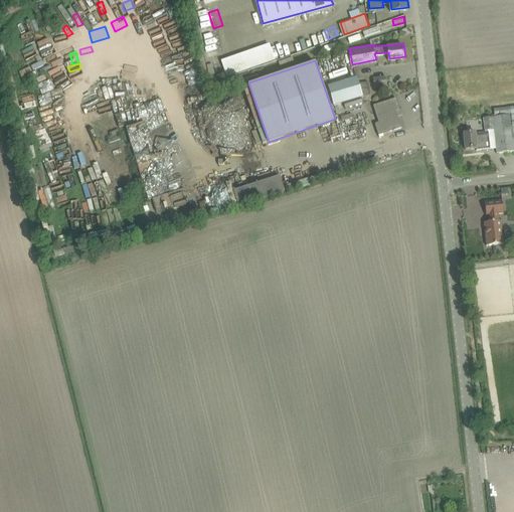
[(373,76),(374,86),(387,83),(386,74),(373,76)]
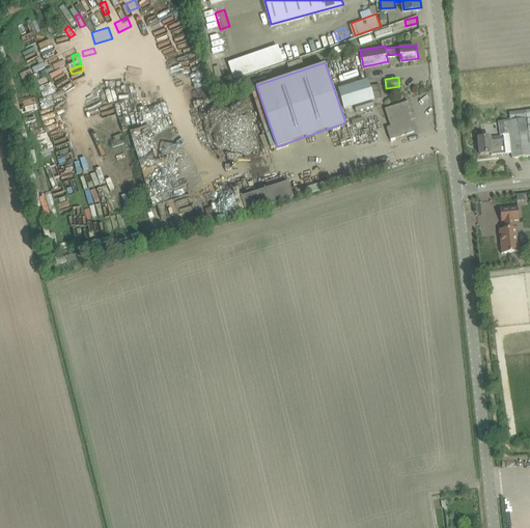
[(368,78),(359,81),(339,88),(342,101),(345,111),(347,116),(357,113),(356,110),(375,104),(374,98),(382,95),(381,82),(370,83),(368,78)]
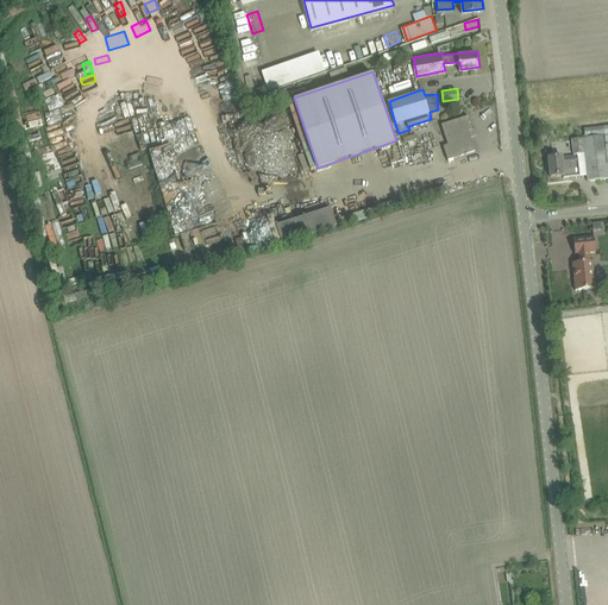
[(99,109),(92,112),(98,125),(105,123),(99,109)]
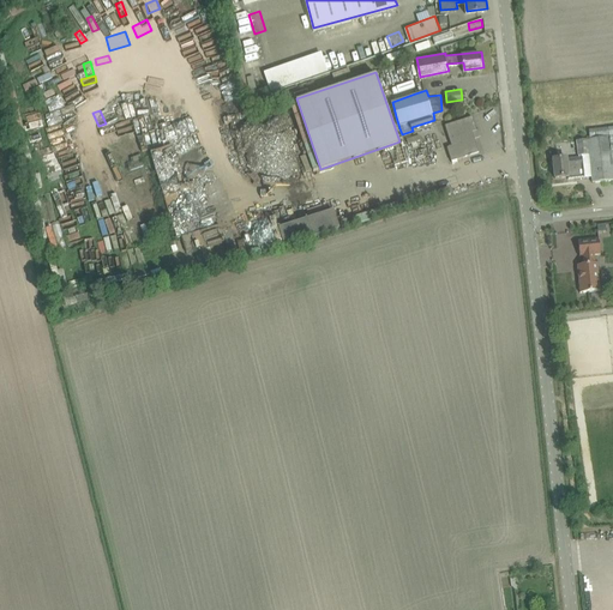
[(196,113),(185,120),(193,132),(204,125),(196,113)]
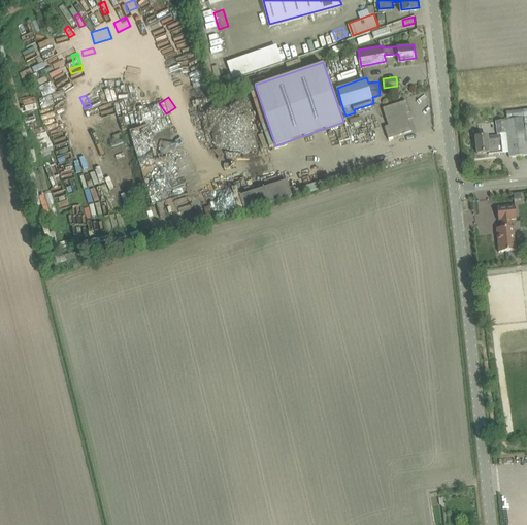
[(111,102),(116,113),(125,110),(121,98),(111,102)]
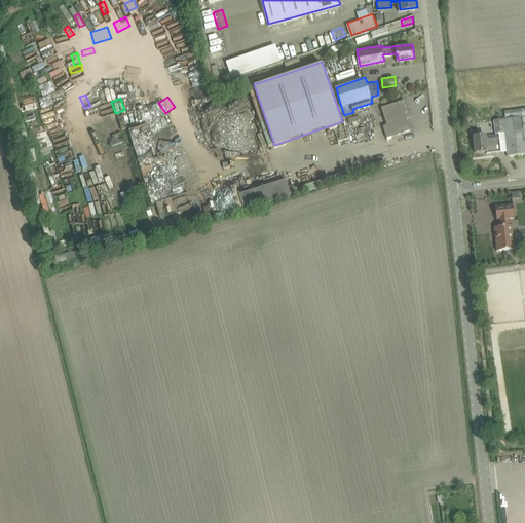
[(383,124),(384,126),(387,136),(411,128),(405,111),(409,110),(405,98),(381,106),(387,123),(383,124)]
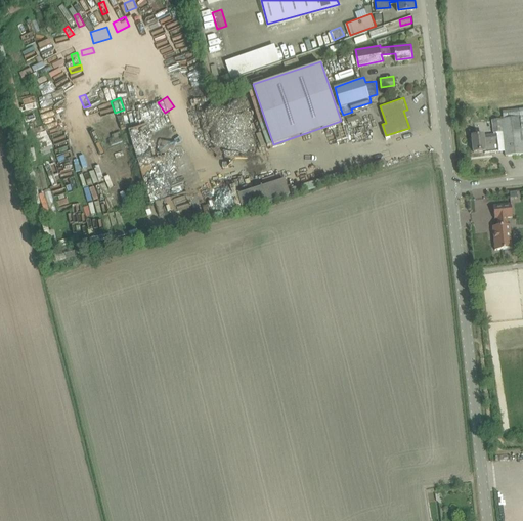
[(522,106),(504,110),(505,115),(520,113),(522,127),(522,106)]
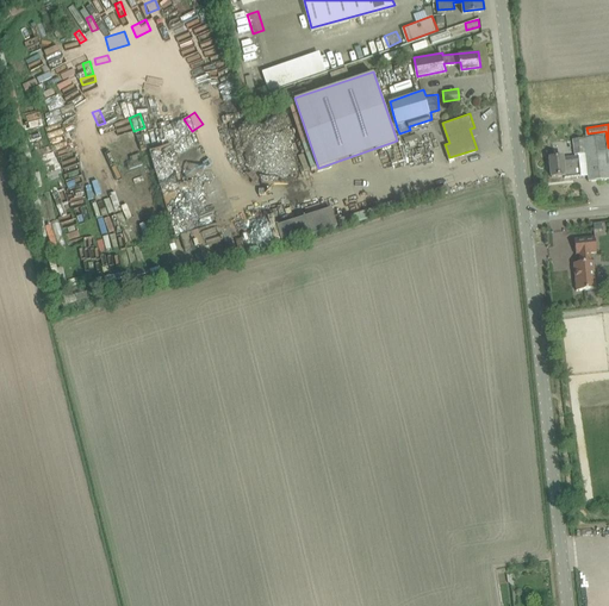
[(565,175),(589,173),(590,179),(608,176),(608,152),(607,133),(573,137),(575,151),(579,151),(579,154),(564,155),(564,154),(551,155),(552,174),(565,173),(565,175)]
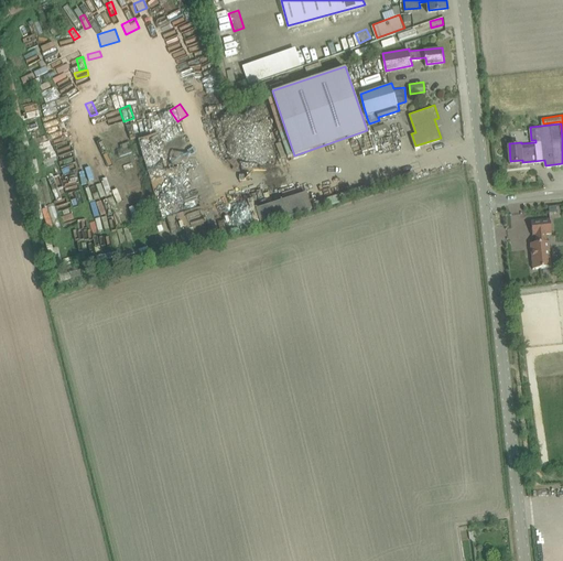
[(116,153),(110,154),(115,169),(119,168),(116,153)]
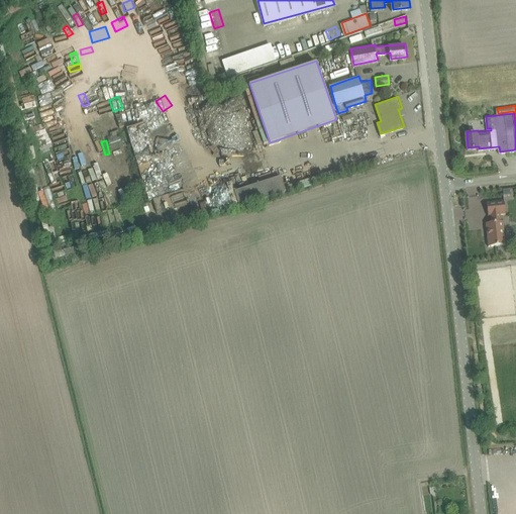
[(70,144),(64,145),(63,142),(55,143),(57,159),(71,157),(70,144)]
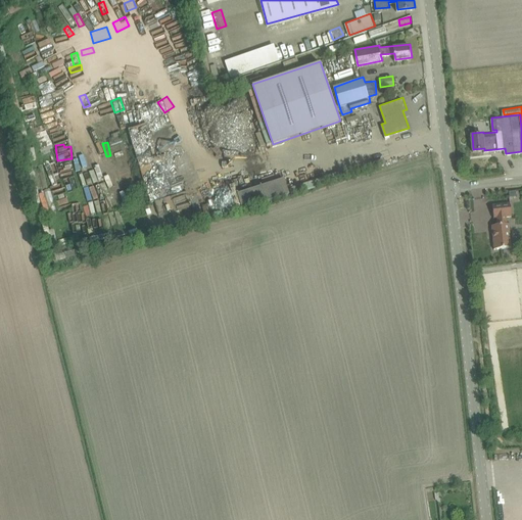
[(126,189),(125,183),(130,182),(129,170),(123,170),(124,176),(119,177),(120,190),(126,189)]
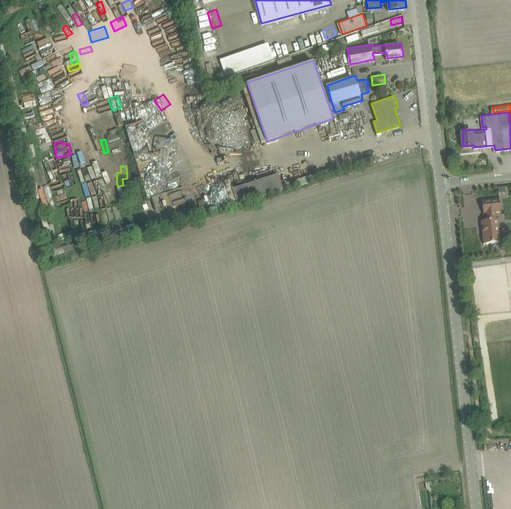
[(57,183),(48,185),(52,203),(61,201),(57,183)]
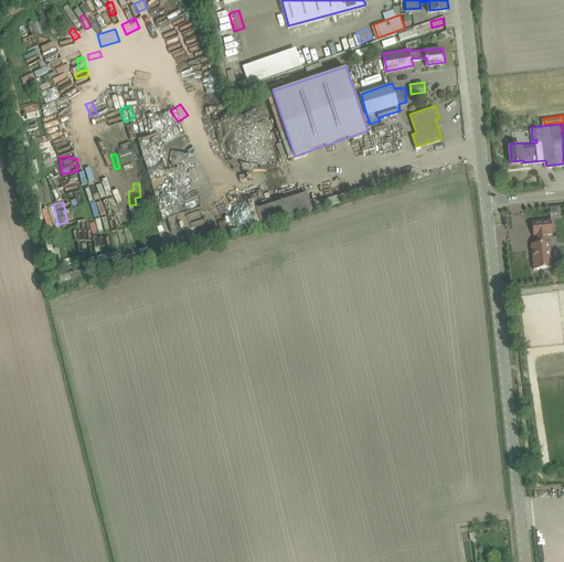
[(117,208),(120,216),(129,213),(125,204),(117,208)]
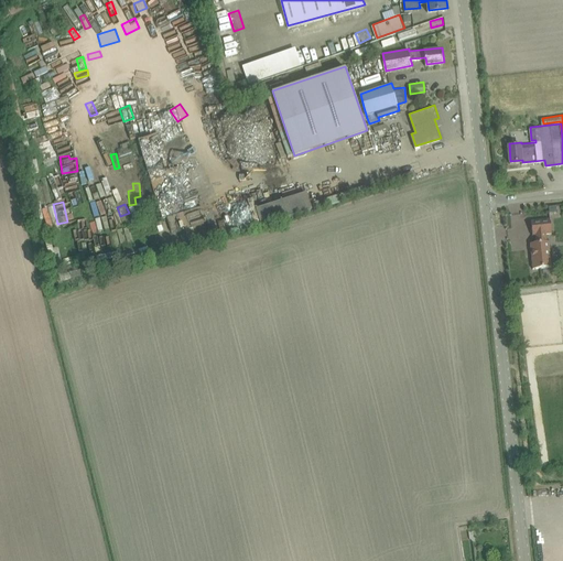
[(149,214),(151,219),(162,216),(159,204),(145,207),(148,214),(149,214)]
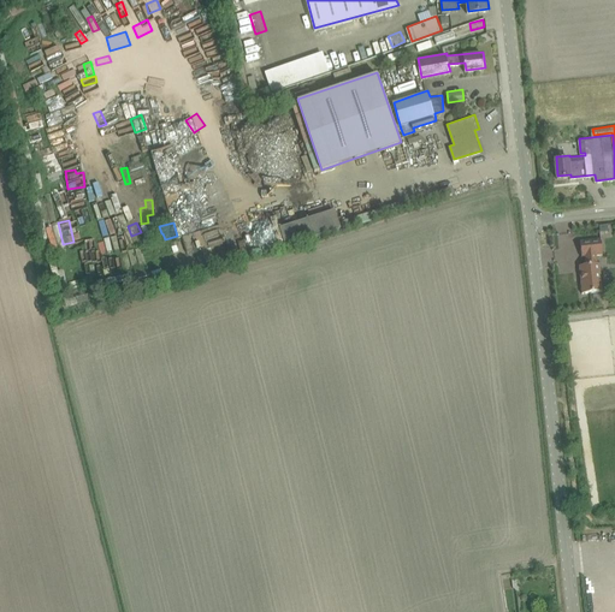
[(586,262),(580,263),(583,291),(603,289),(601,261),(598,261),(597,253),(603,253),(601,237),(580,239),(583,255),(586,254),(586,262)]
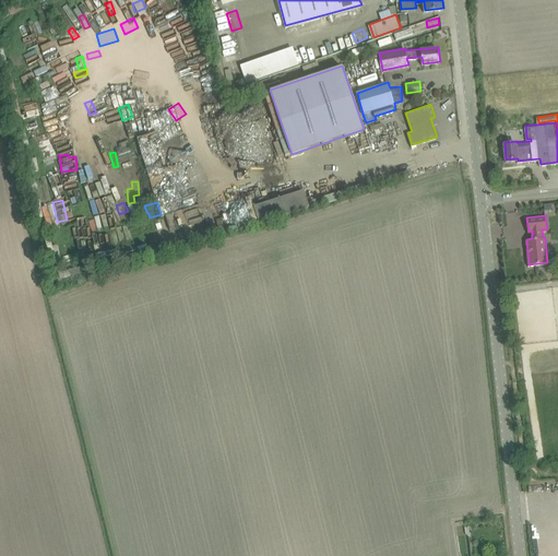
[(139,220),(128,223),(130,229),(140,227),(139,220)]
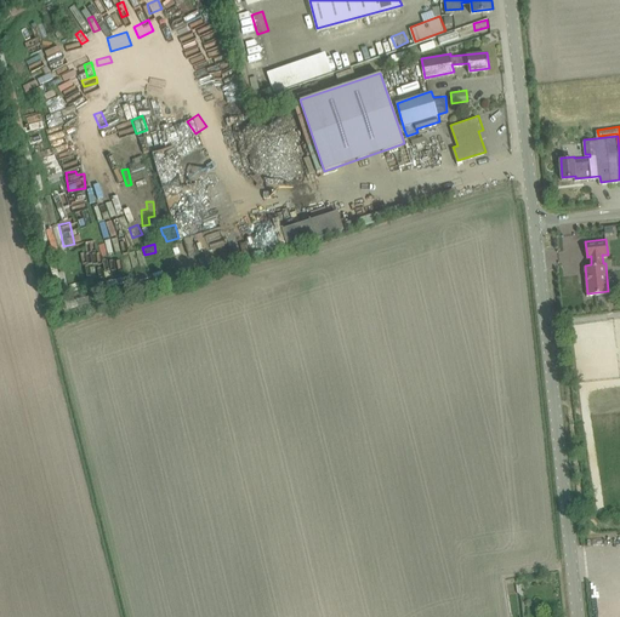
[(111,257),(104,258),(108,274),(114,272),(111,257)]
